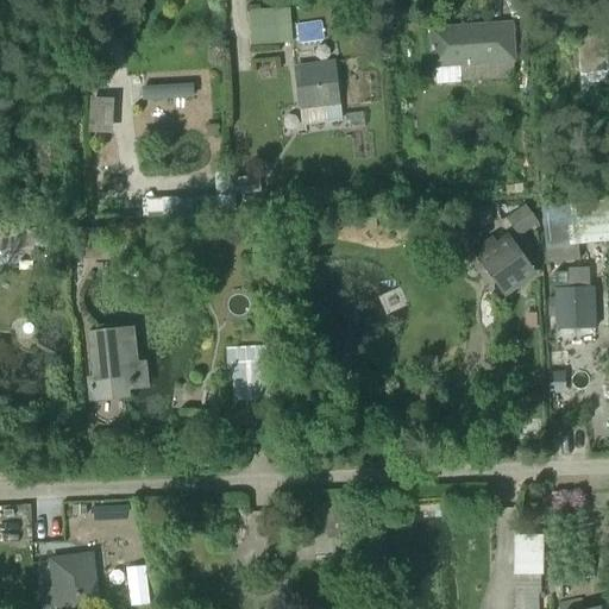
[(292,44),(289,10),(252,11),(253,48),(277,46),(277,45),(292,44)]
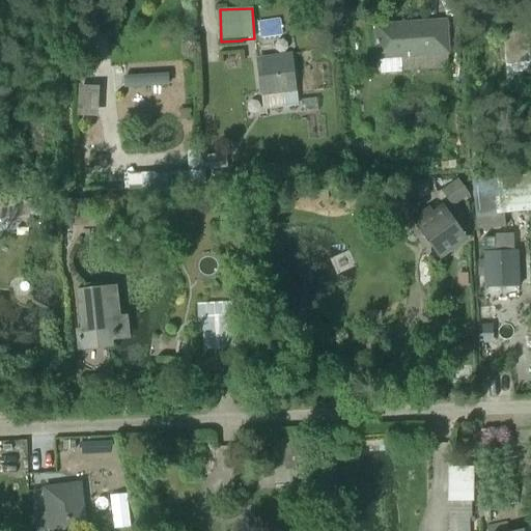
[(444,22),(375,27),(378,60),(380,60),(380,75),(402,74),(401,72),(448,70),(444,22)]
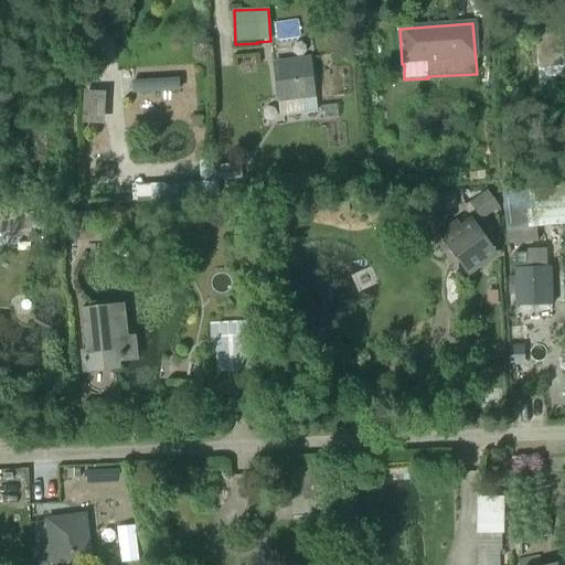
[(540,87),(564,86),(561,34),(535,36),(540,87)]
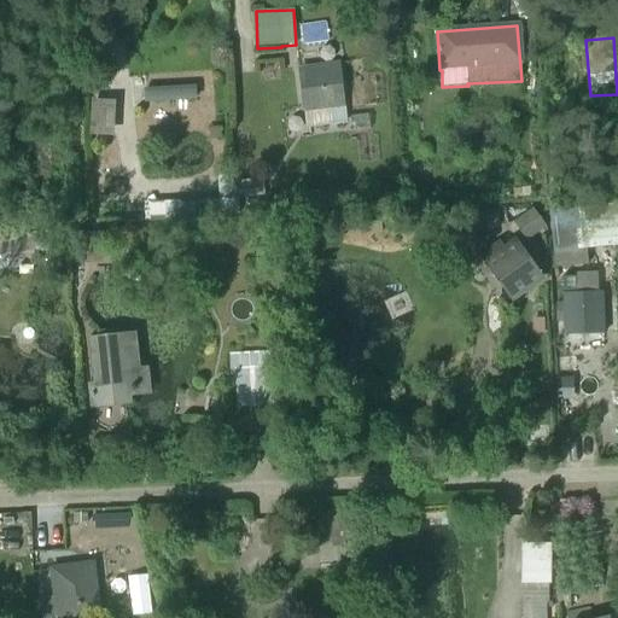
[(297,68),(305,129),(347,123),(345,108),(344,108),(338,63),(297,68)]
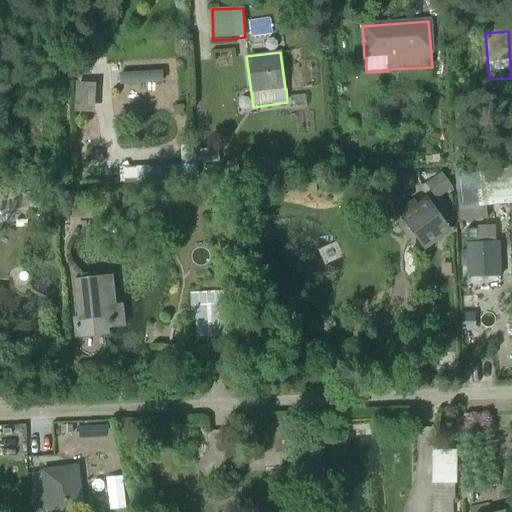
[(120,86),(163,84),(162,71),(120,73),(120,86)]
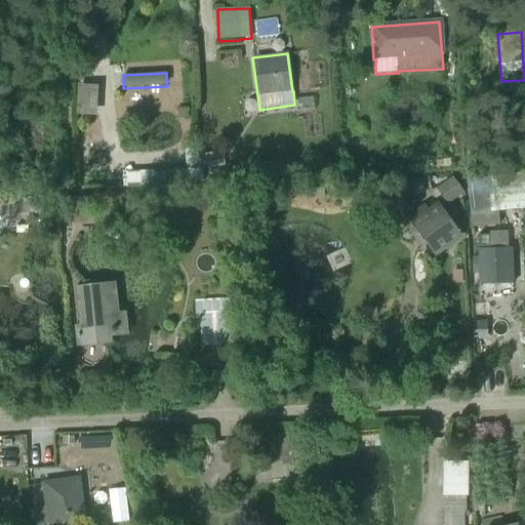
[(75,115),(95,116),(97,86),(76,85),(75,115)]
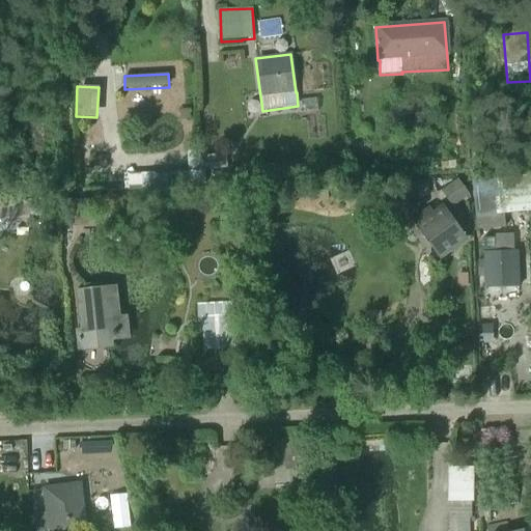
[(141,191),(203,188),(203,172),(202,156),(202,150),(187,151),(188,172),(183,172),(183,171),(123,174),(124,188),(141,188),(141,191)]
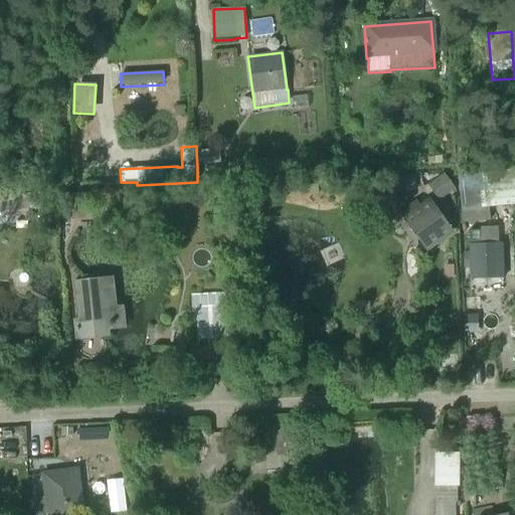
[(196,151),(197,167),(211,166),(212,165),(220,165),(219,150),(201,152),(201,150),(196,151)]
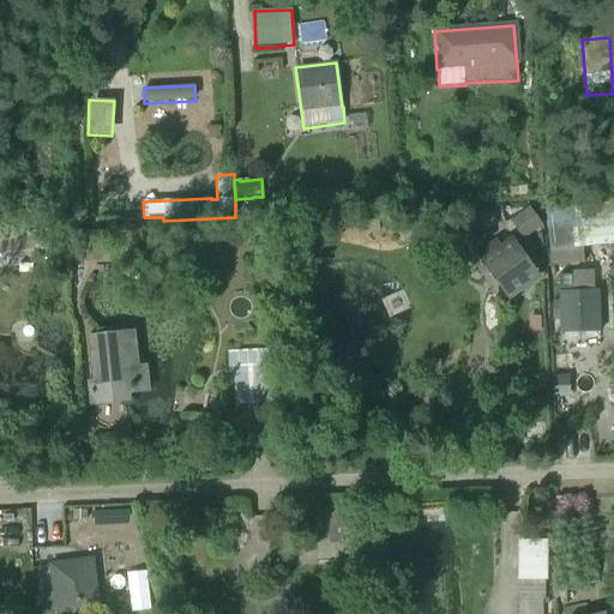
[(613,204),(546,210),(547,233),(540,234),(540,248),(549,247),(551,265),(584,265),(584,247),(613,245),(613,204)]
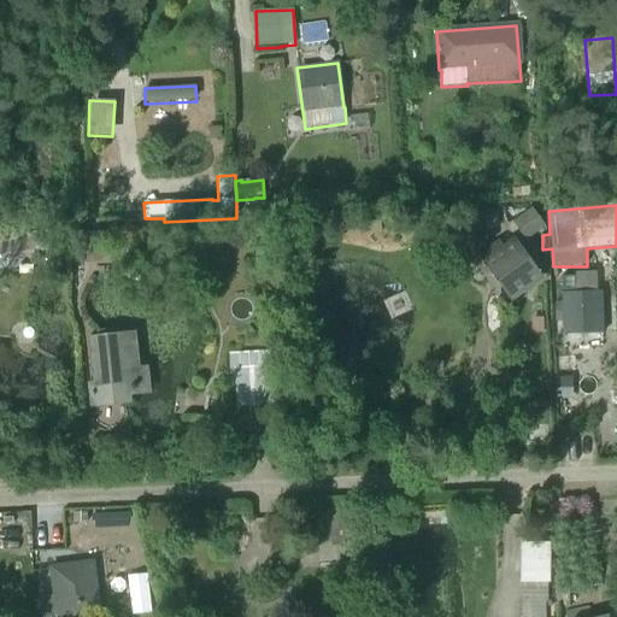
[(527,239),(545,227),(532,206),(513,219),(527,239)]
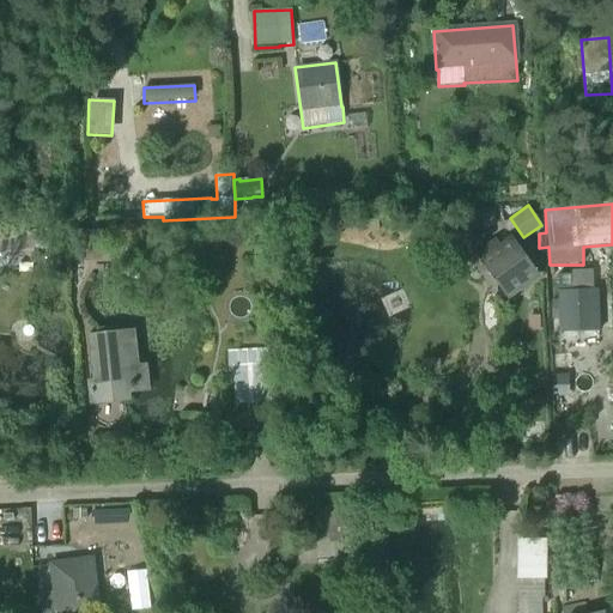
[(52,246),(50,230),(5,232),(5,231),(0,230),(0,254),(5,255),(5,259),(36,256),(36,247),(52,246)]
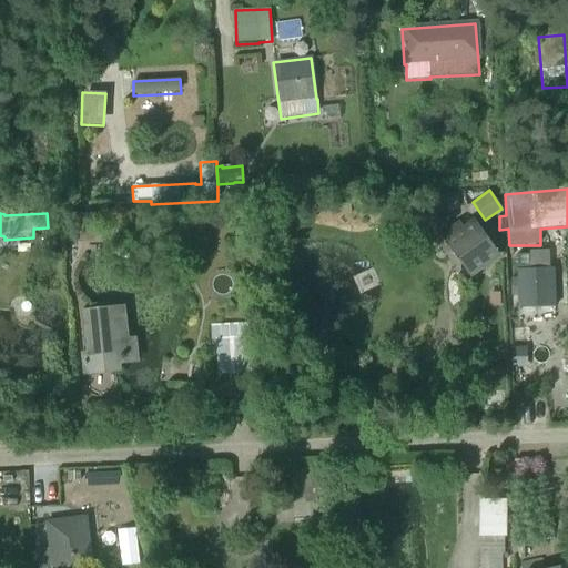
[(439,235),(472,279),(500,255),(473,217),(462,226),(458,221),(439,235)]
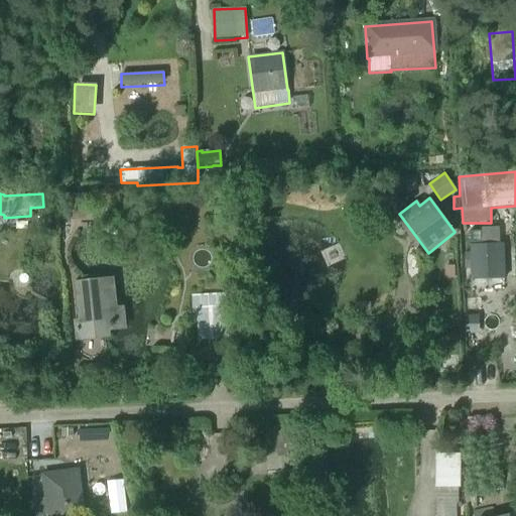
[(470,280),(505,279),(504,244),(500,244),(499,227),(481,228),(481,232),(470,232),(470,246),(469,246),(469,253),(464,253),(465,269),(470,269),(470,280)]
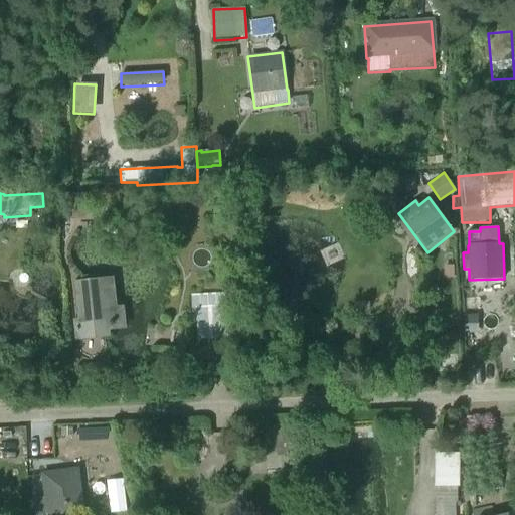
[(109,331),(126,329),(124,306),(117,307),(113,278),(73,282),(77,320),(70,320),(73,341),(106,338),(110,337),(109,331)]
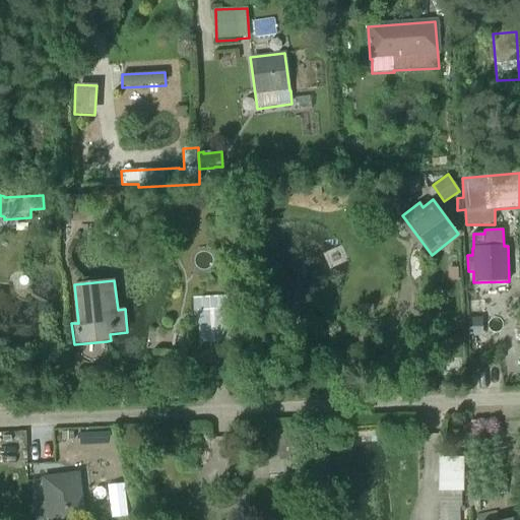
[(199,343),(231,341),(228,297),(194,299),(194,316),(197,319),(199,343)]
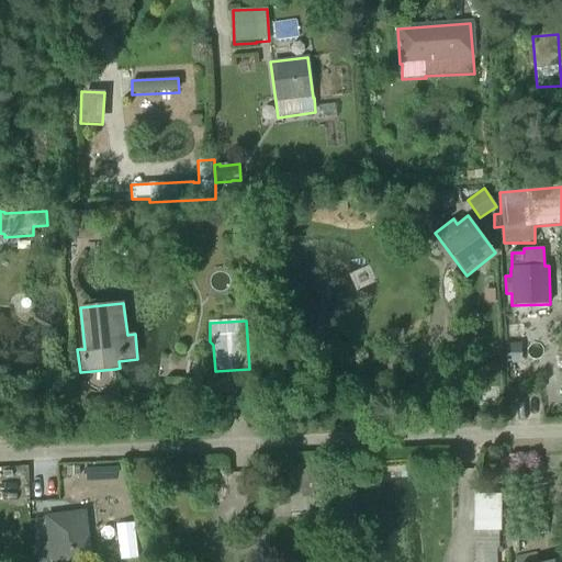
[(507,364),(523,364),(521,345),(506,345),(507,364)]
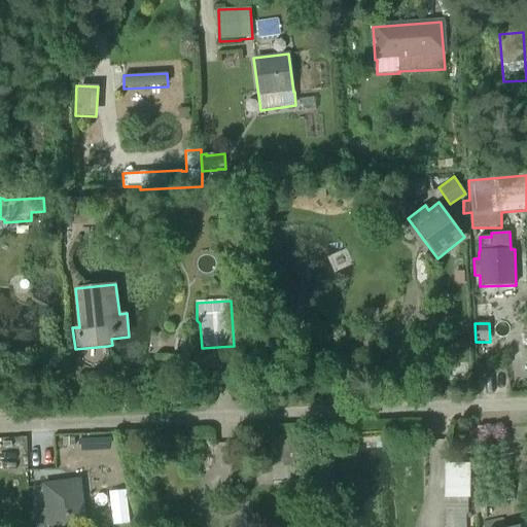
[(445,497),(444,526),(468,526),(469,519),(466,519),(466,498),(468,498),(468,464),(444,464),(443,498),(445,497)]
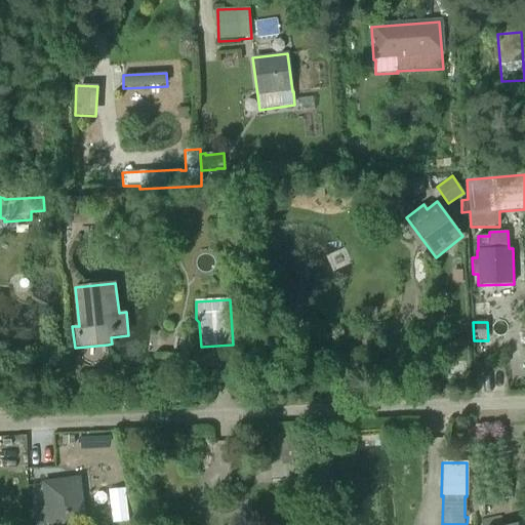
[(49,524),(62,524),(83,522),(77,481),(45,486),(49,524)]
